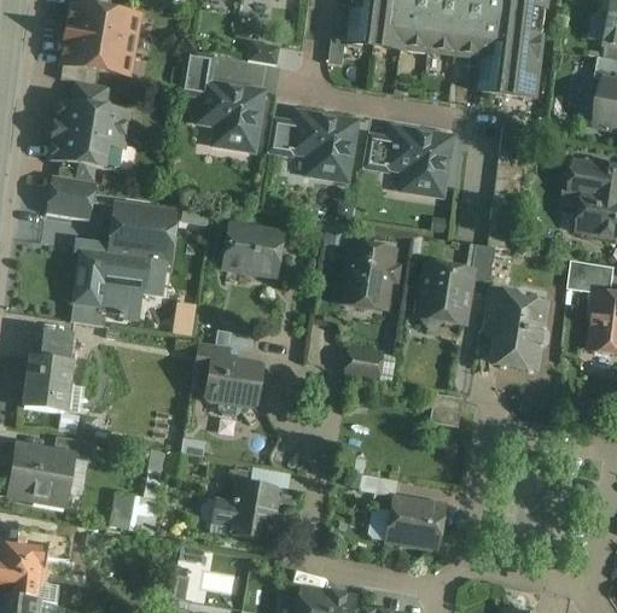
[(73,0),(73,4),(109,10),(110,0),(73,0)]
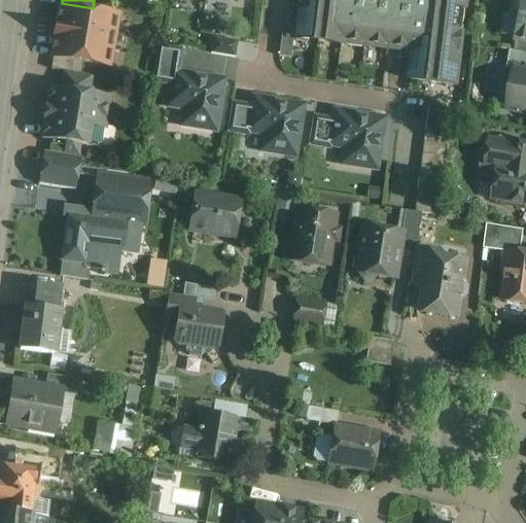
[(297,0),(294,29),(293,29),(293,31),(294,31),(294,32),(294,35),(343,41),(343,39),(409,46),(406,76),(454,82),(464,0),(297,0)]
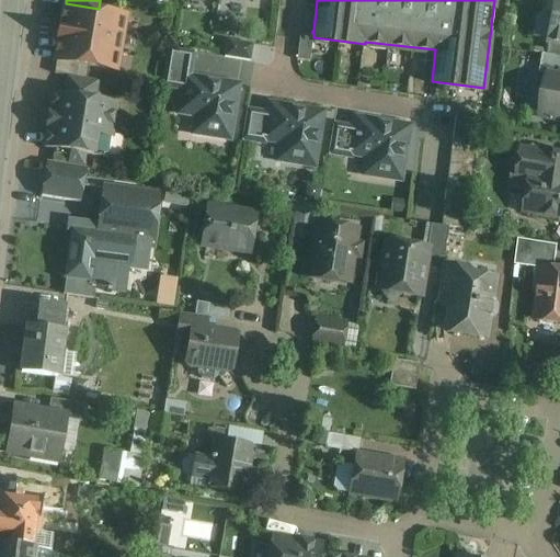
[(545,0),(544,9),(548,15),(552,16),(549,38),(559,41),(559,0),(545,0)]
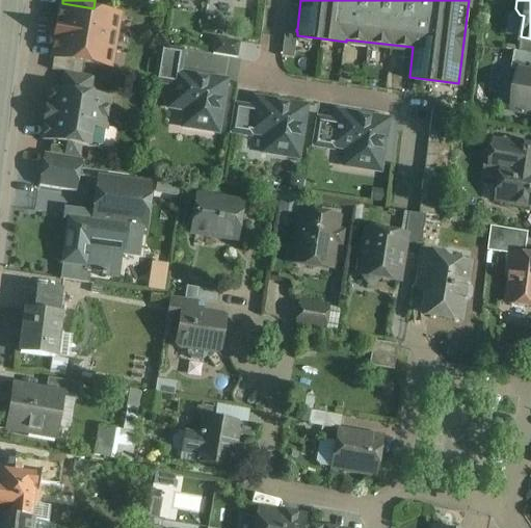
[(62,3),(61,3),(53,54),(54,55),(85,60),(111,64),(120,12),(94,8),(62,3)]
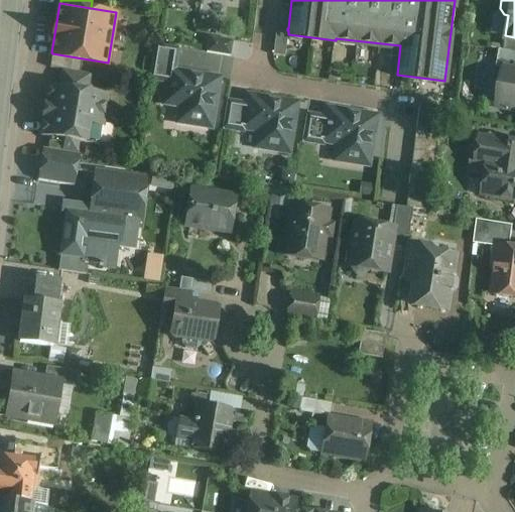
[(288,31),(276,29),(273,52),(285,54),(288,34),(288,31)]
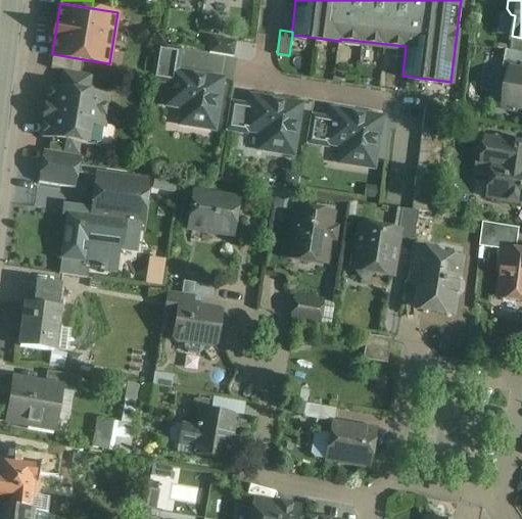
[(236,39),(212,35),(209,50),(234,54),(236,39)]
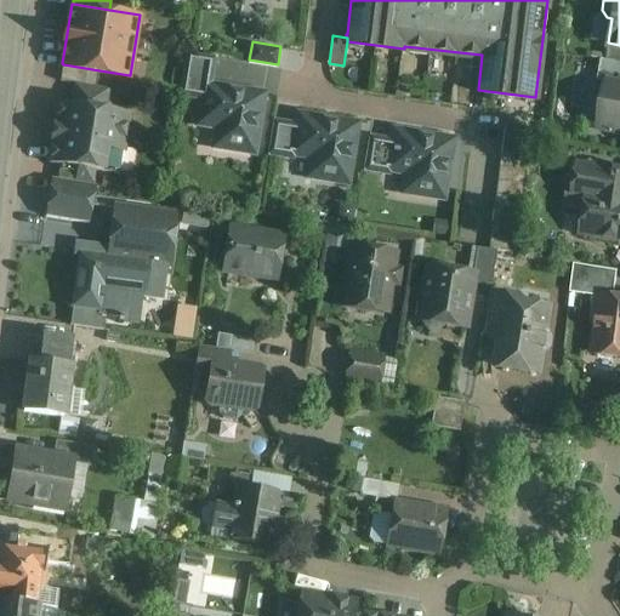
[(619,45),(608,43),(606,57),(619,60),(619,45)]
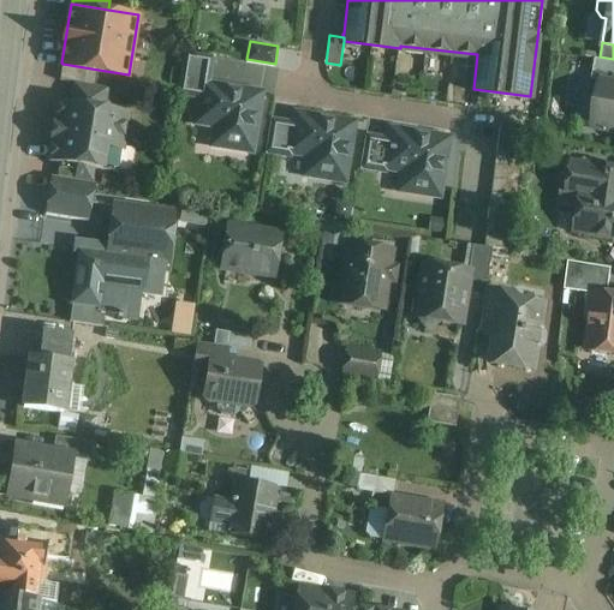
[(214,54),(185,49),(178,93),(202,96),(204,82),(209,83),(214,54)]
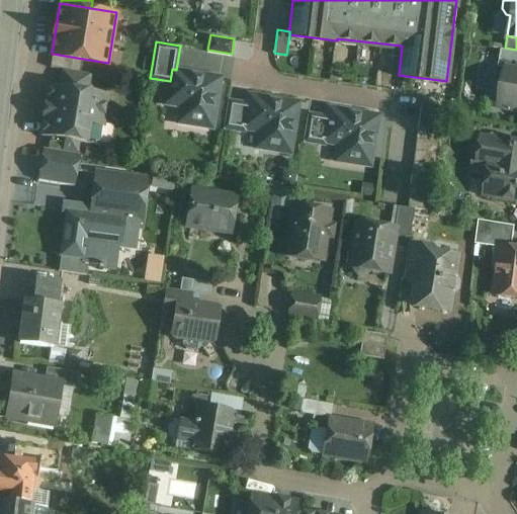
[(516,50),(505,48),(501,48),(498,65),(510,67),(510,66),(516,67),(516,50)]
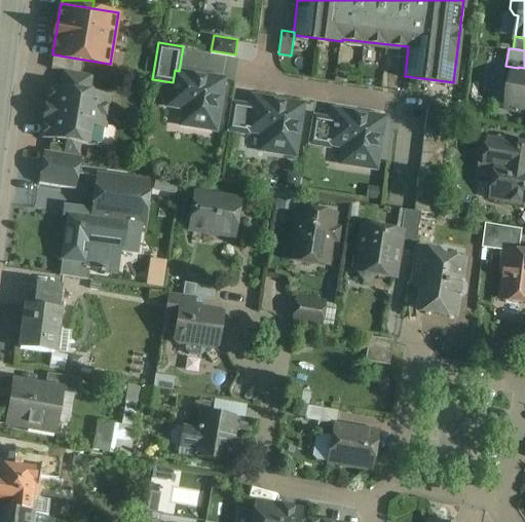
[(84,60),(53,54),(51,67),(63,69),(82,72),(84,60)]
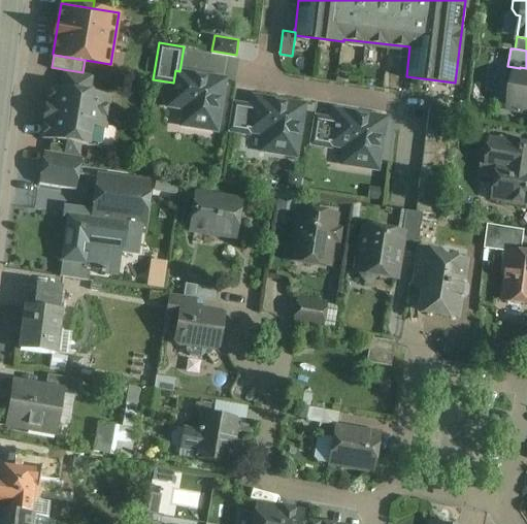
[(526,68),(520,67),(520,68),(514,108),(526,109),(526,68)]
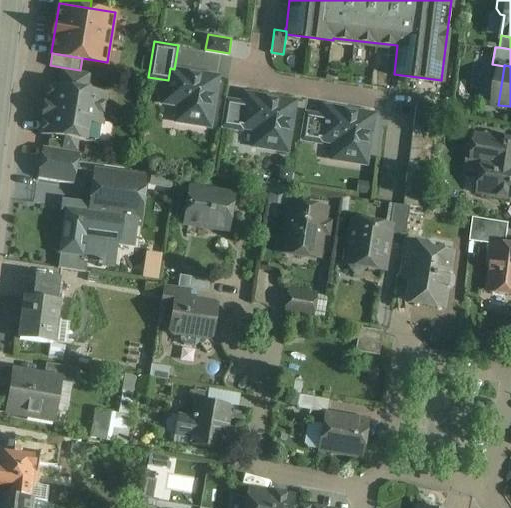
[(80,70),(61,67),(58,84),(88,89),(91,71),(80,70)]
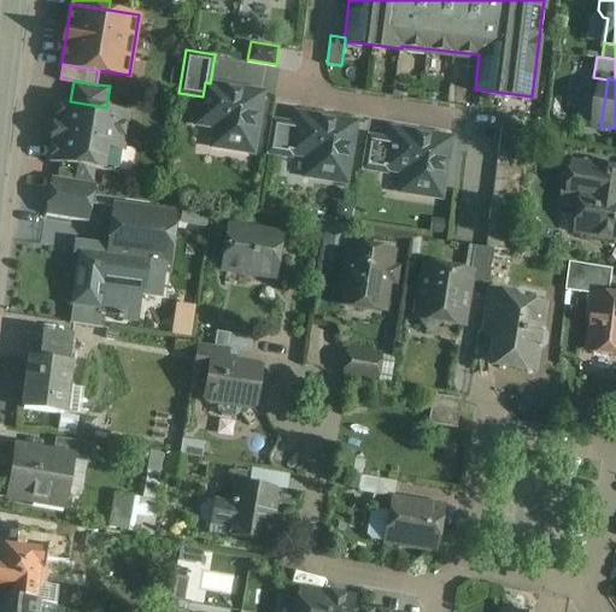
[(210,83),(205,82),(203,96),(199,121),(217,123),(215,142),(252,148),(262,92),(240,88),(240,92),(230,89),(230,87),(210,83)]
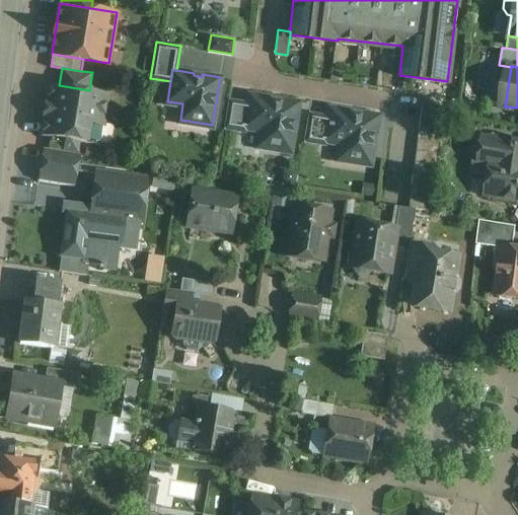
[(59,85),(50,84),(42,134),(51,136),(81,141),(100,143),(108,93),(89,90),(59,85)]
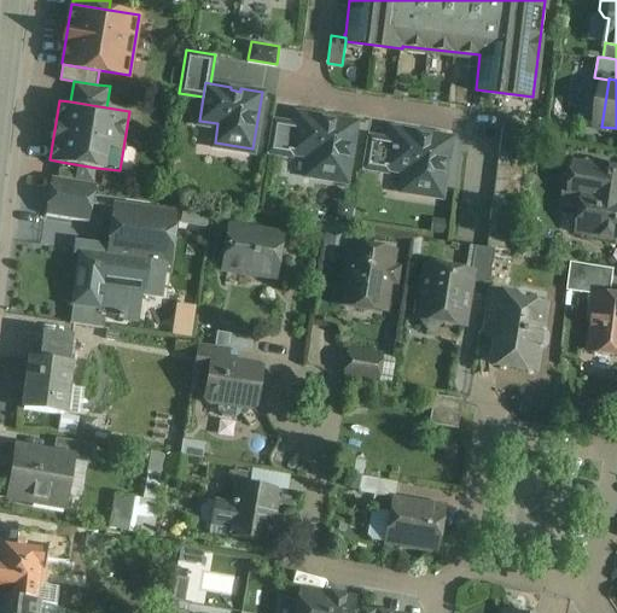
[(333,121),(324,120),(324,116),(298,112),(296,122),(292,150),(294,151),(310,153),(308,173),(345,179),(355,121),(333,118),(333,121)]
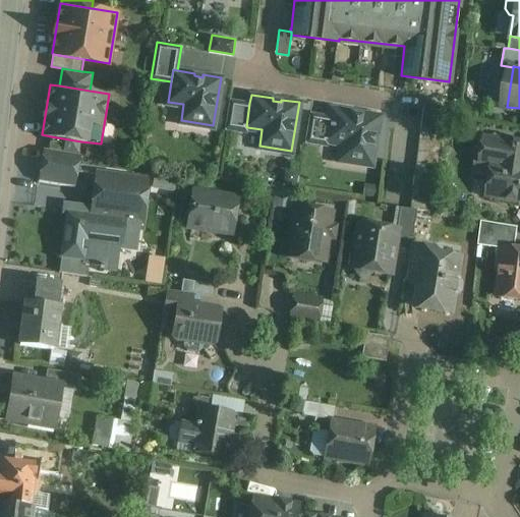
[(249,103),(230,99),(225,127),(246,130),(247,127),(246,126),(249,103)]
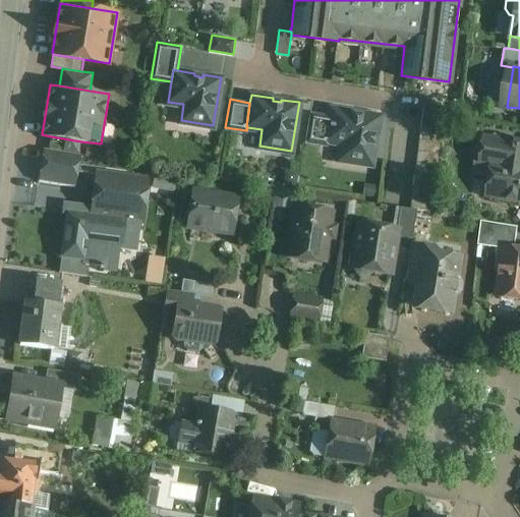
[(361,115),(353,114),(353,111),(332,108),(330,116),(327,139),(328,140),(342,142),(340,159),(371,164),(380,115),(361,112),(361,115)]
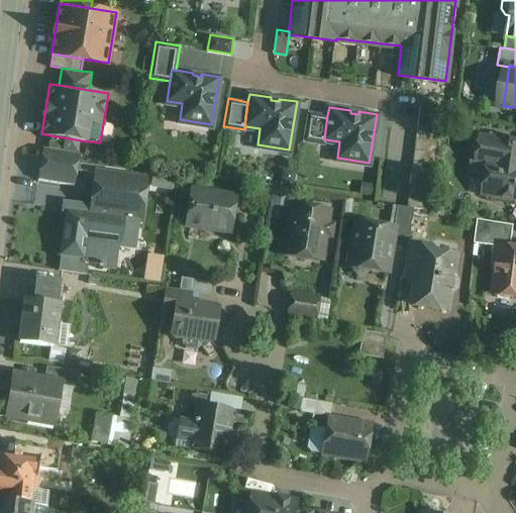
[(327,115),(308,111),(303,139),(324,142),(325,139),(324,138),(327,115)]
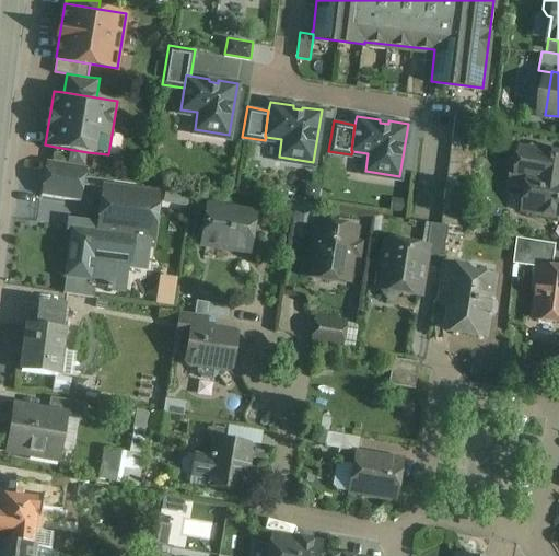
[(477,139),(453,136),(442,222),(466,226),(477,139)]
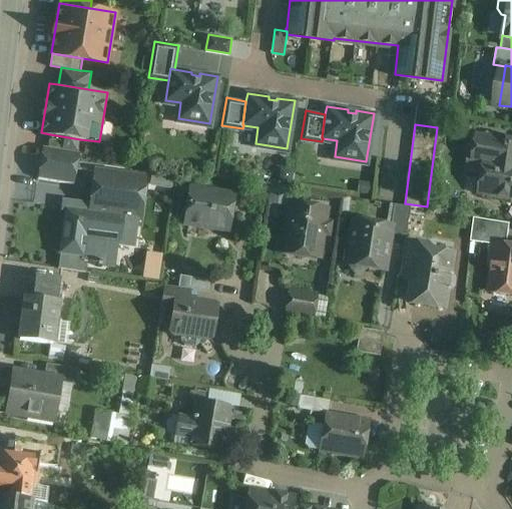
[(511,152),(494,149),(497,135),(477,131),(473,155),(469,154),(467,168),(482,170),(479,191),(511,197),(511,152)]
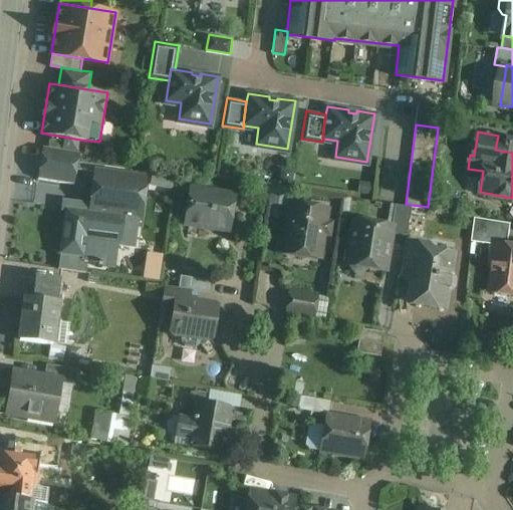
[(80,140),(50,135),(48,146),(78,151),(80,140)]
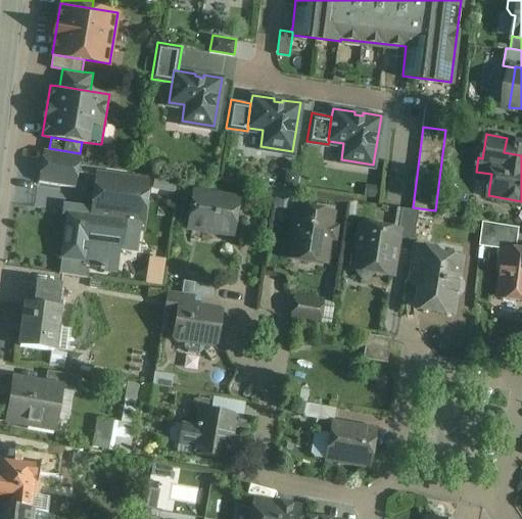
[(521,139),(507,137),(507,138),(504,152),(521,155),(521,139)]
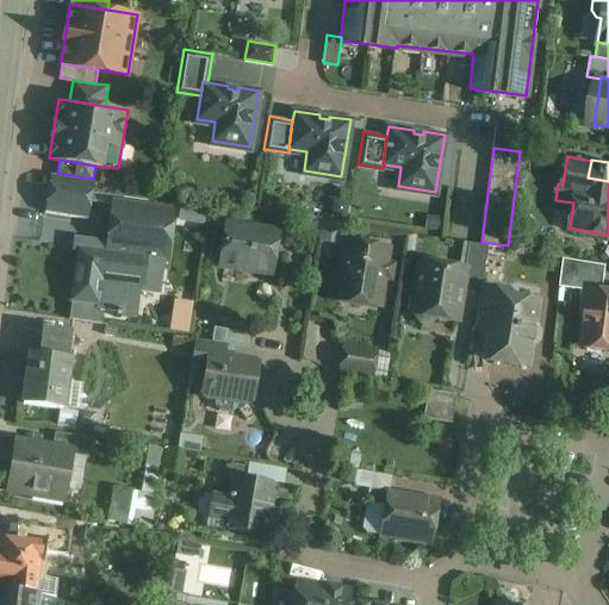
[(57,173),(51,173),(45,210),(88,217),(94,180),(93,179),(57,173)]
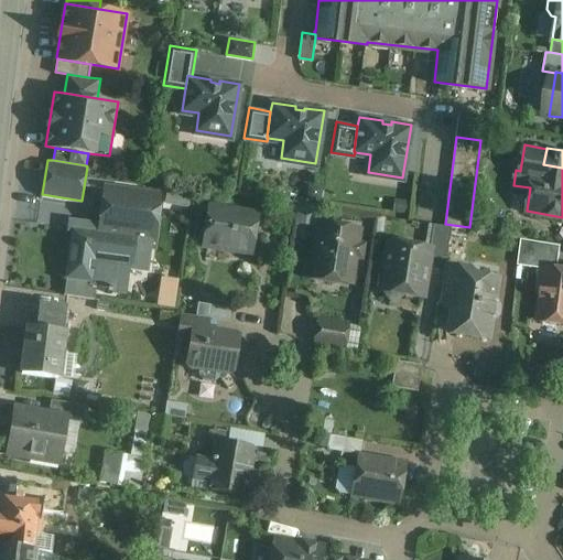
[(67,276),(65,293),(94,297),(96,284),(108,286),(108,291),(112,291),(114,286),(112,286),(116,260),(130,261),(130,266),(148,269),(150,246),(152,246),(160,193),(106,185),(100,223),(80,221),(79,230),(73,229),(67,276)]
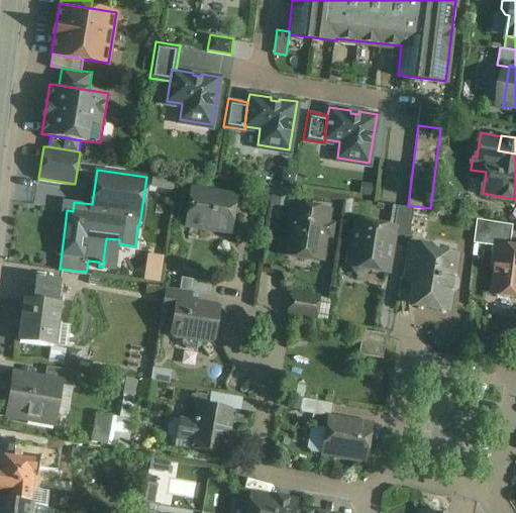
[(293,189),(272,185),(270,201),(291,205),(293,189)]
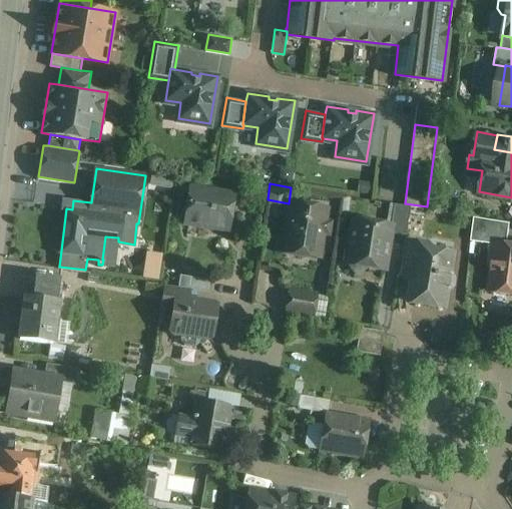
[(234,193),(190,186),(184,221),(229,228),(234,193)]
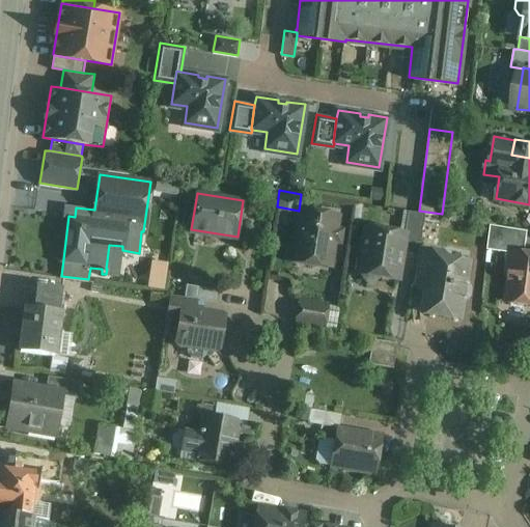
[(339,215),(300,209),(294,254),(332,260),(339,215)]
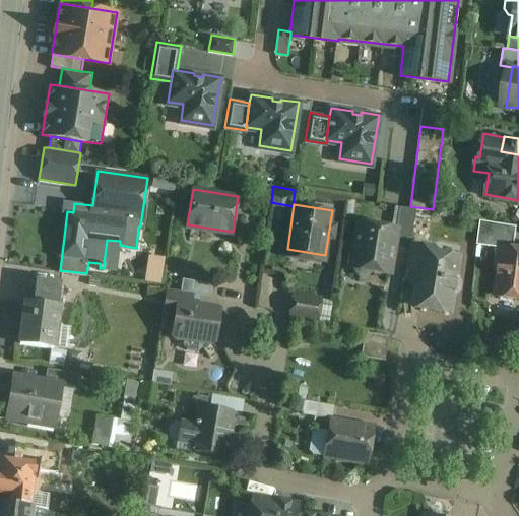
[(416,208),(400,206),(396,228),(397,228),(396,234),(411,236),(416,208)]
